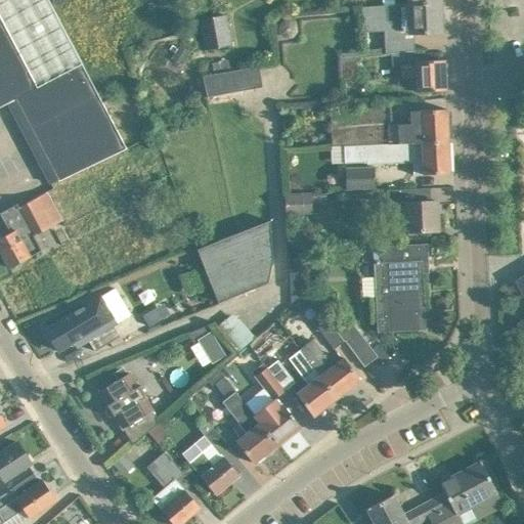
[(82,62),(81,62),(48,0),(0,0),(0,106),(8,103),(50,183),(58,179),(58,180),(126,147),(82,62)]
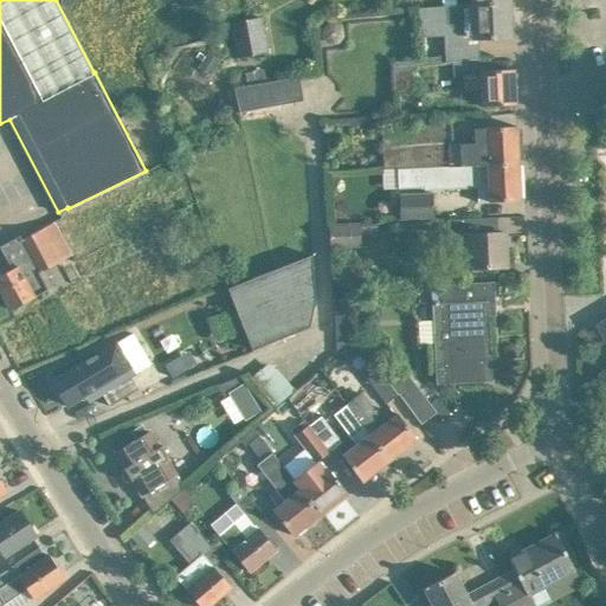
[(442,7),(418,7),(419,37),(444,36),(445,55),(475,53),(474,39),(511,37),(510,4),(442,7)]
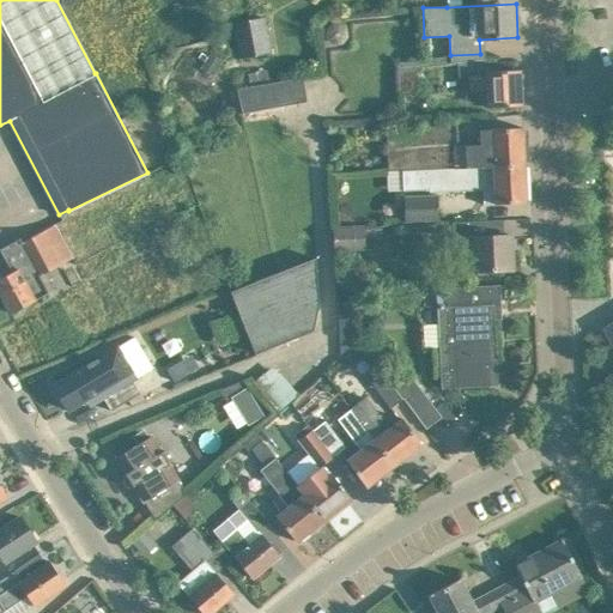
[(271,52),(268,40),(265,18),(234,24),(240,58),(271,52)]
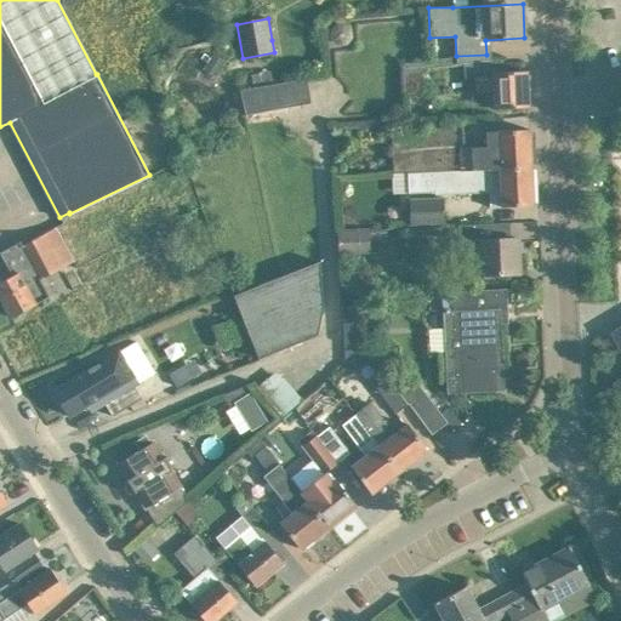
[(334,24),(328,32),(329,41),(336,47),(346,46),(351,39),(351,29),(343,24),(334,24)]
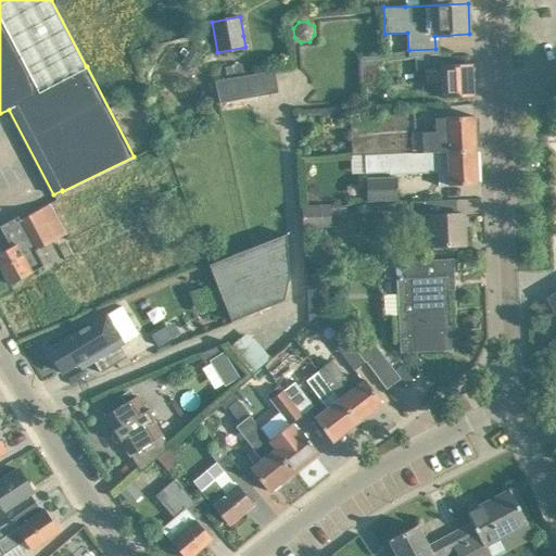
[(190,49),(181,62),(192,68),(201,55),(190,49)]
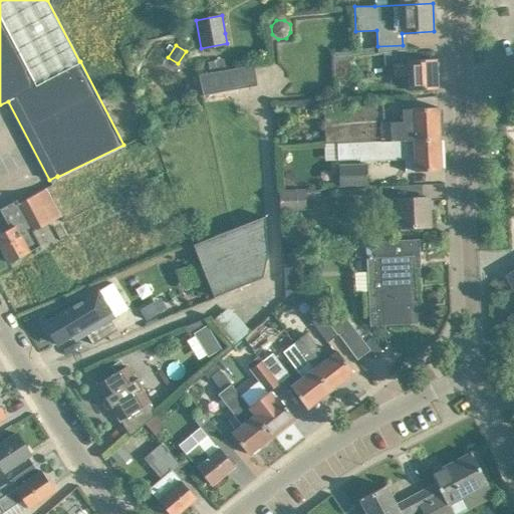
[(410,90),(417,89),(437,88),(435,59),(412,60),(412,51),(386,55),(386,66),(393,65),(393,77),(410,76),(410,90)]
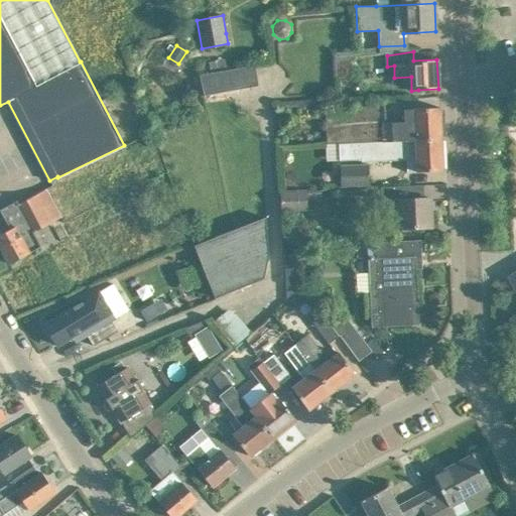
[(210,72),(199,74),(204,96),(258,86),(254,65),(237,68),(227,70),(225,59),(208,62),(210,72)]
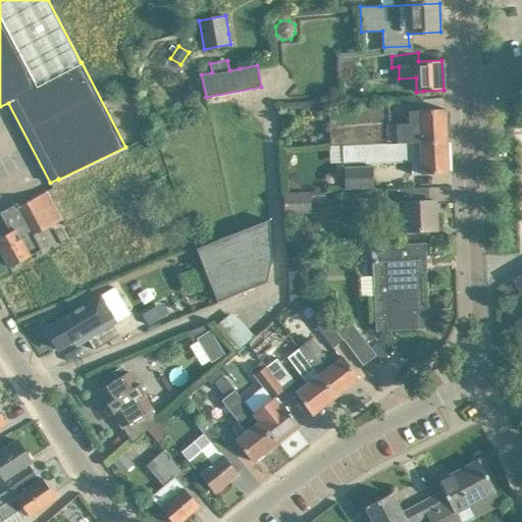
[(337,62),(338,72),(356,71),(355,60),(337,62)]
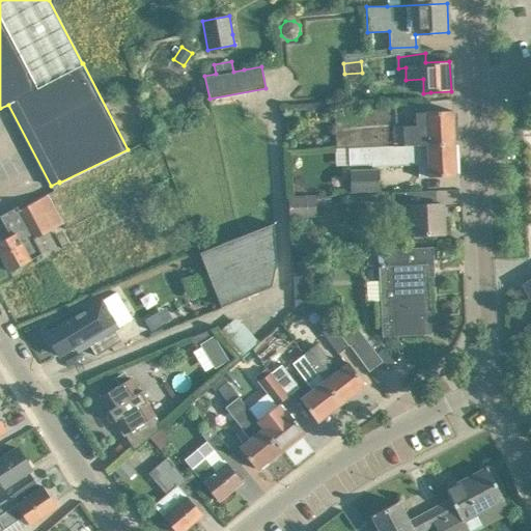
[(347,147),(453,143),(452,111),(415,112),(416,124),(402,126),(402,127),(397,127),(396,106),(372,109),(334,112),(337,147),(347,147)]
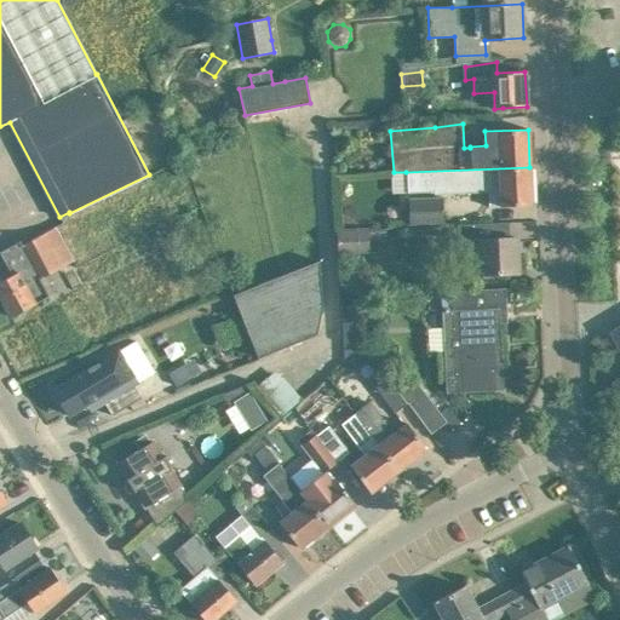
[(529,167),(406,172),(406,173),(407,193),(408,193),(434,191),(434,194),(488,191),(488,207),(507,206),(532,205),(529,167)]
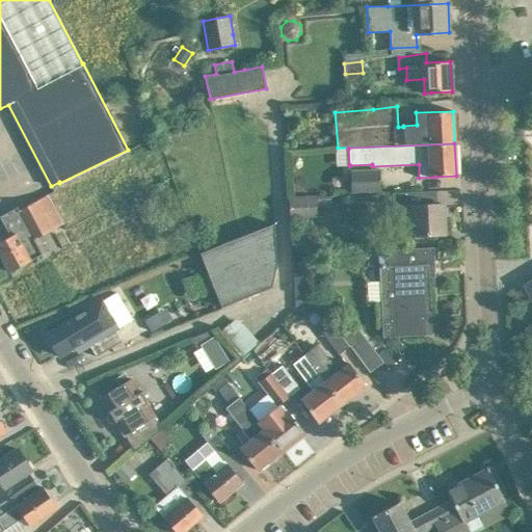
[(351,171),(351,192),(379,192),(378,170),(351,171)]
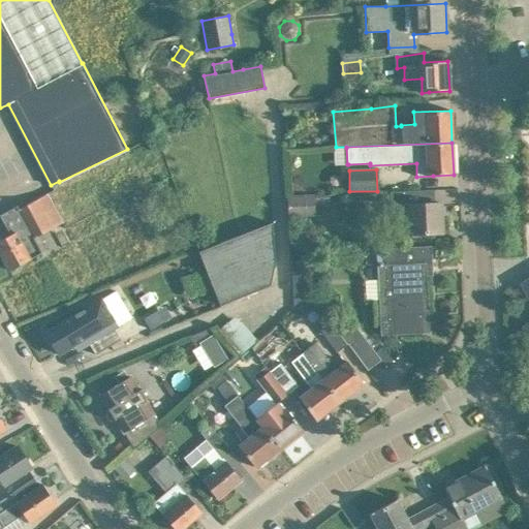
[(468,192),(468,180),(449,181),(450,192),(468,192)]
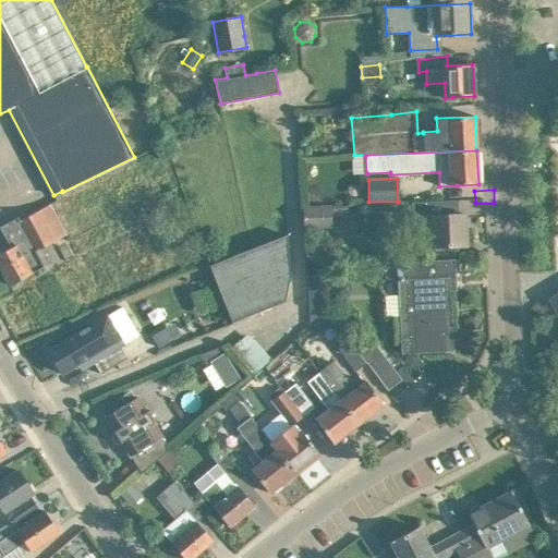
[(428,247),(466,245),(464,214),(458,215),(458,201),(411,203),(412,218),(427,217),(428,247)]
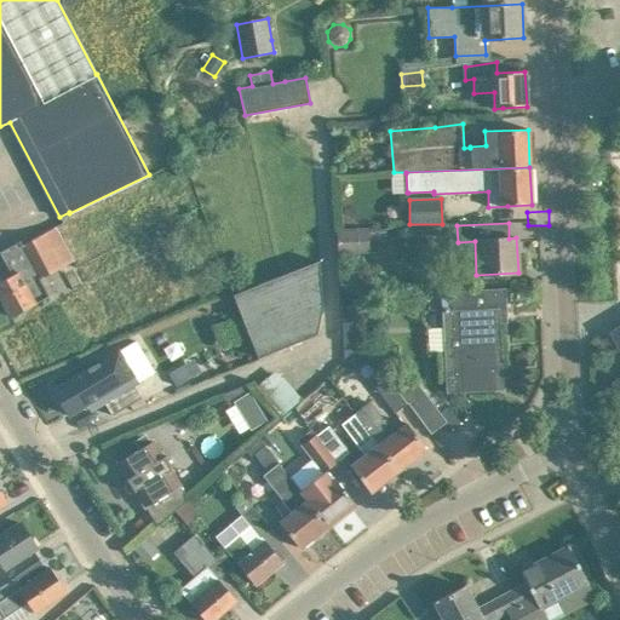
[(0,254),(12,276),(0,281),(0,296),(11,317),(50,297),(40,279),(73,262),(55,228),(22,245),(21,241),(0,252),(0,254)]
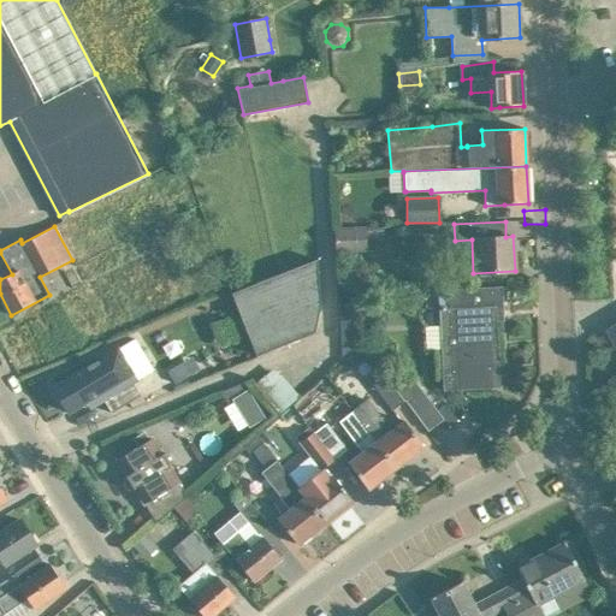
[(366,226),(335,227),(336,253),(367,252),(366,235),(384,235),(384,226),(366,226)]
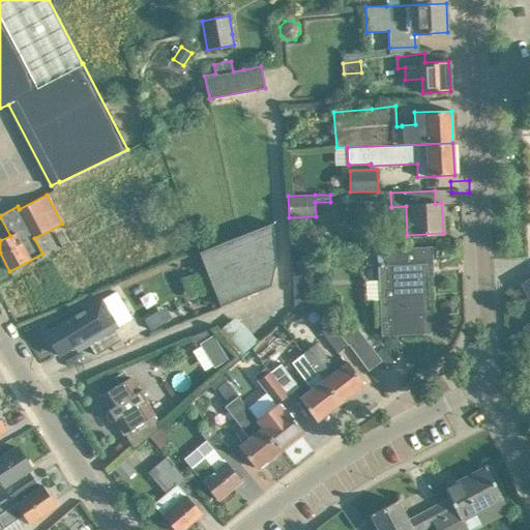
[(271,224),(270,224),(200,253),(221,305),(271,286),(275,264),(271,224)]
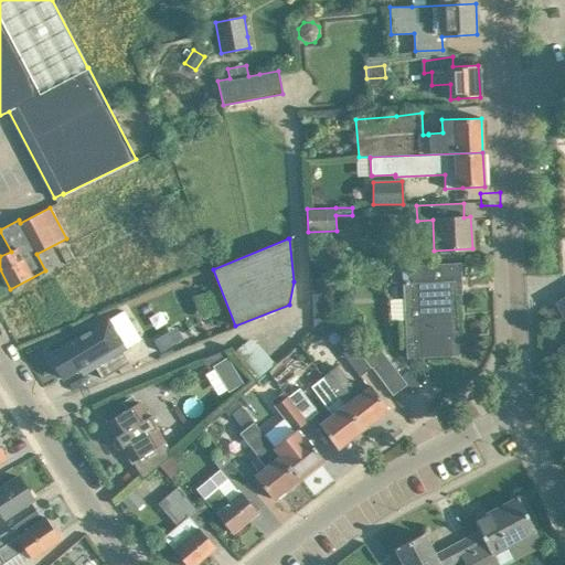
[(408,284),(403,284),(404,298),(405,319),(405,337),(406,359),(427,358),(426,354),(456,353),(456,355),(458,355),(457,334),(455,334),(452,295),(455,295),(461,295),(461,294),(457,294),(457,283),(461,283),(460,264),(438,265),(407,266),(408,284)]
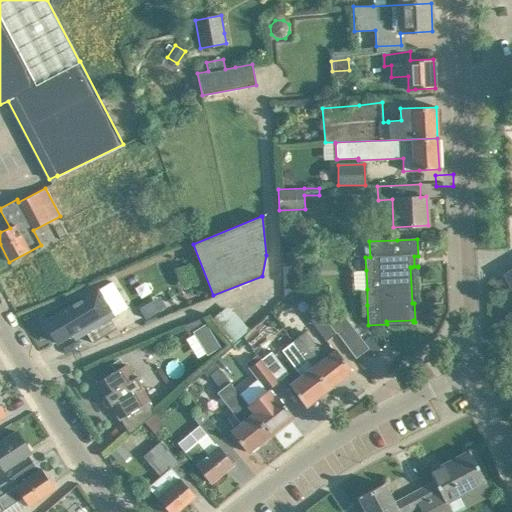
[(511,269),(510,271),(503,275),(511,288),(511,289),(511,312),(505,316),(511,327),(511,269)]
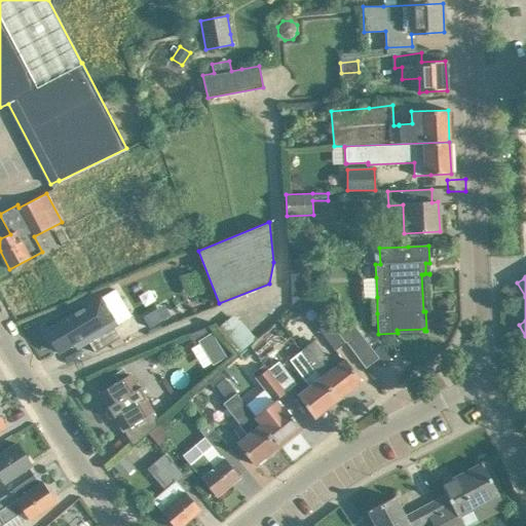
[(313,308),(325,316),(333,306),(322,297),(313,308)]
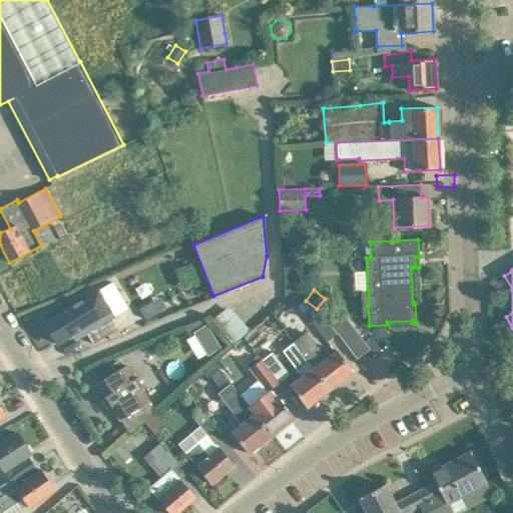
[(61,313),(44,323),(56,344),(71,335),(74,340),(79,338),(86,349),(133,330),(123,312),(114,318),(113,317),(98,291),(70,307),(61,313)]
